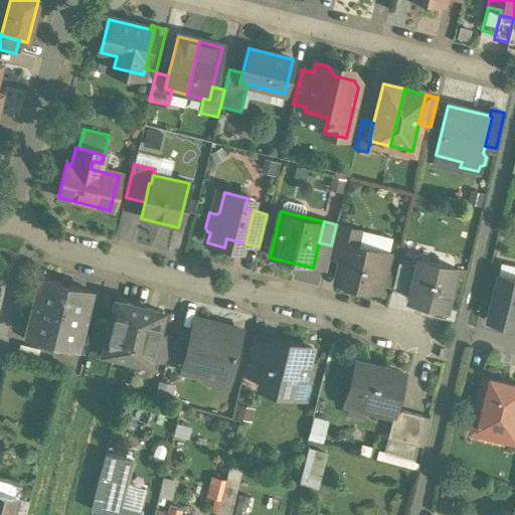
[(350,228),(336,224),(331,245),(328,256),(340,260),(345,242),(346,243),(350,228)]
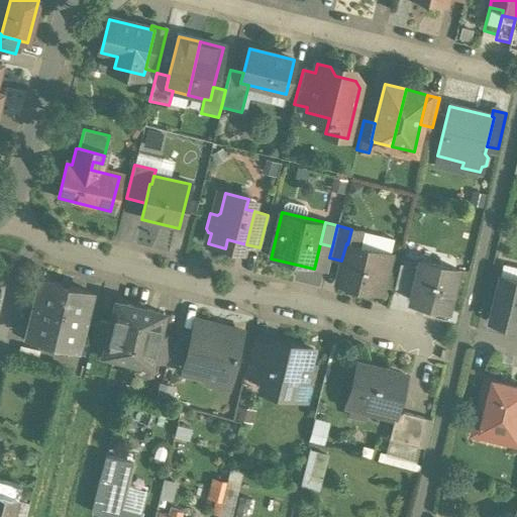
[(332,246),(320,243),(314,269),(326,272),(329,257),(332,246)]
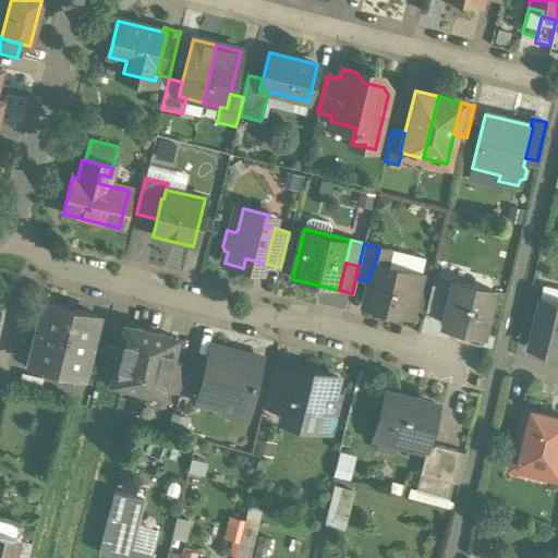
[(375,264),(374,263),(368,281),(363,305),(366,306),(367,301),(384,305),(383,310),(410,316),(420,275),(375,264)]
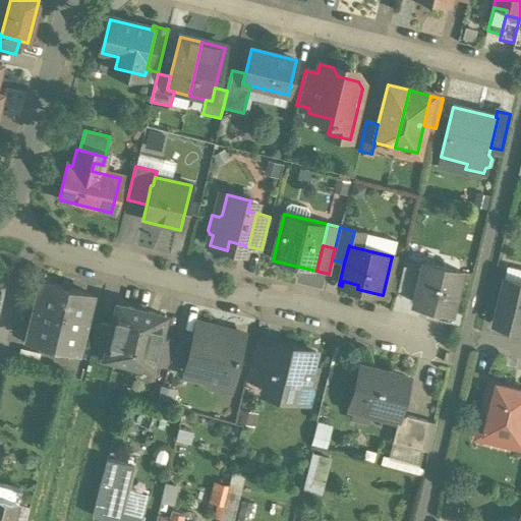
[(459,271),(422,263),(420,270),(414,295),(412,303),(450,312),(459,271)]
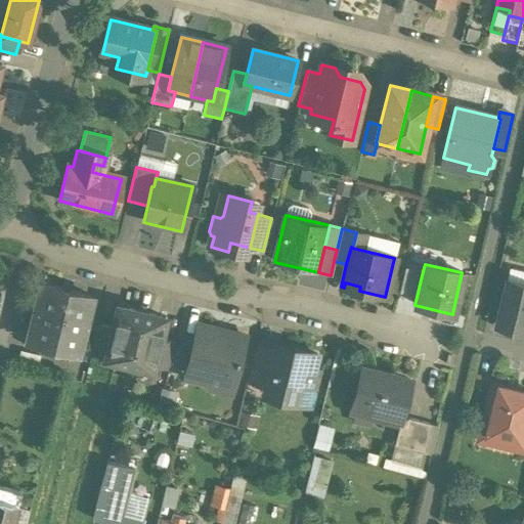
[(423,271),(404,266),(398,292),(417,297),(423,271)]
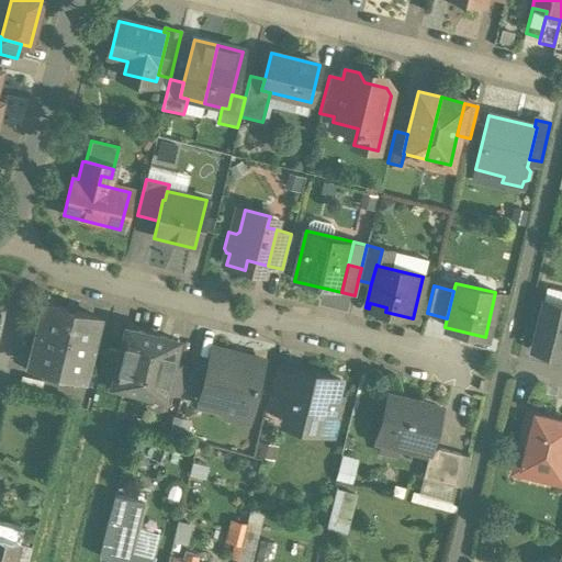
[(324,292),(322,306),(343,310),(346,295),(324,292)]
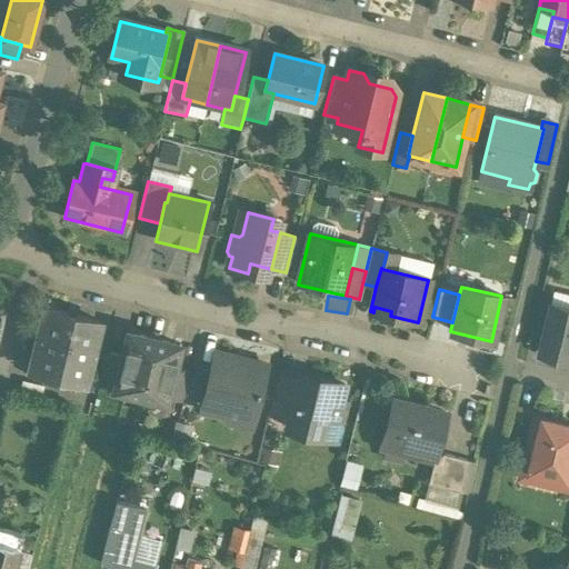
[(568,308),(552,303),(540,353),(568,360),(568,308)]
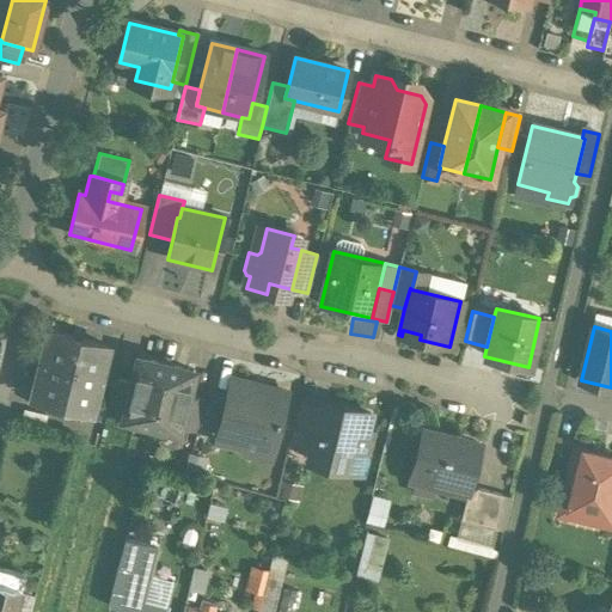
[(108,348),(48,334),(32,401),(92,415),(108,348)]
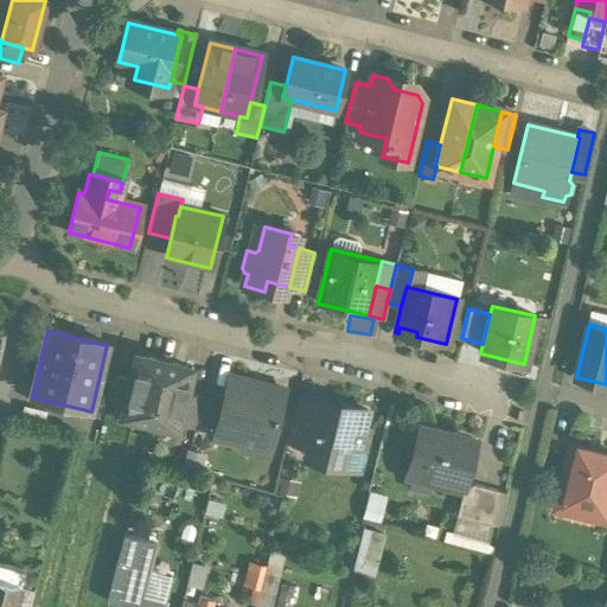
[(164,360),(134,353),(128,378),(121,409),(126,417),(148,423),(164,360)]
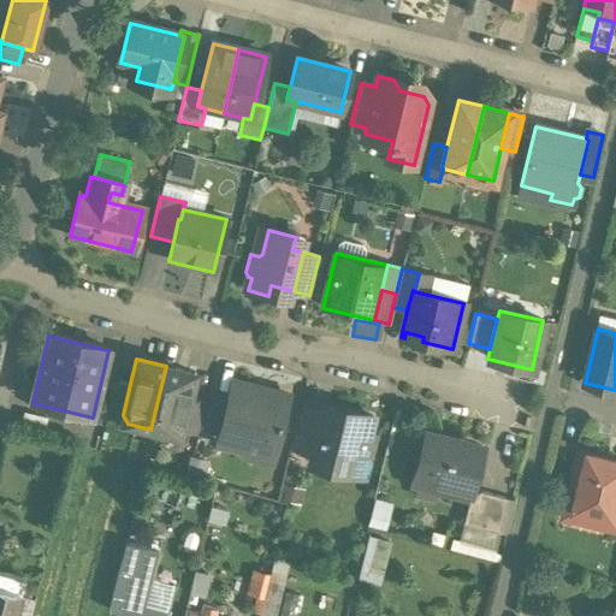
[(196,373),(166,366),(150,430),(173,436),(182,430),(189,398),(196,373)]
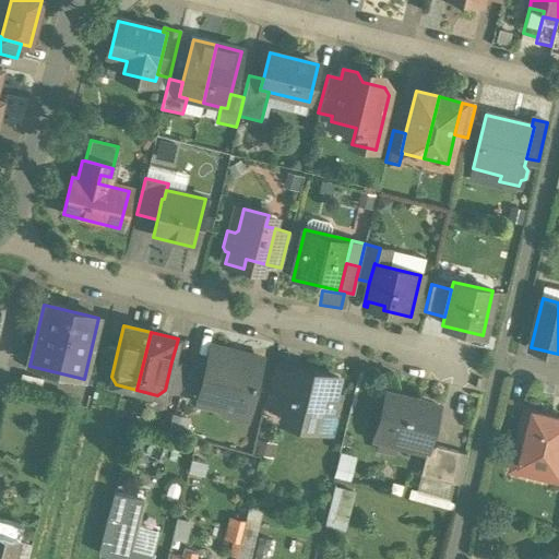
[(118,348),(104,345),(97,373),(111,377),(118,348)]
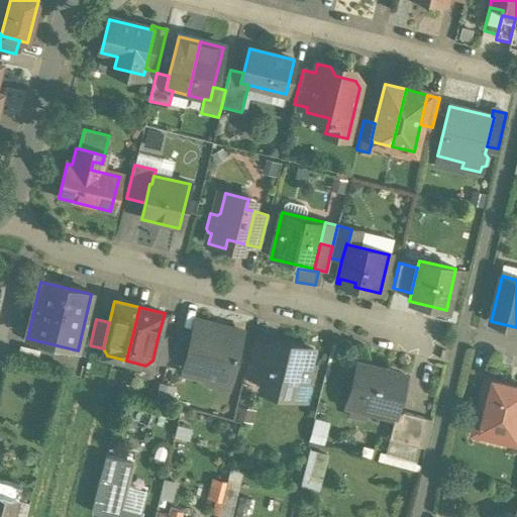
[(241,338),(210,330),(212,324),(196,320),(192,334),(185,360),(210,368),(206,383),(228,389),(241,338)]
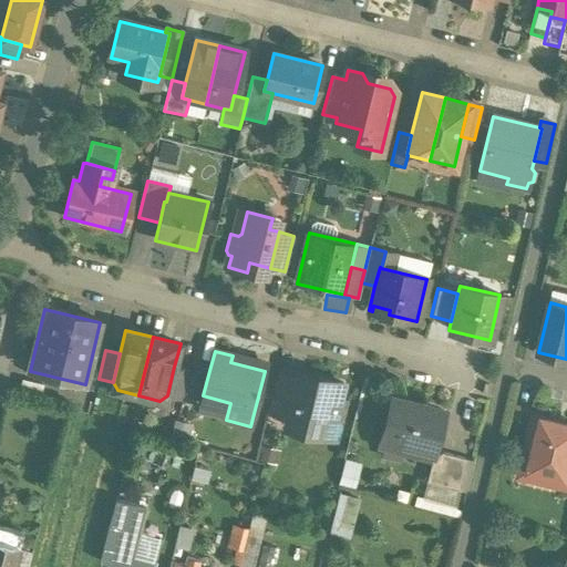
[(210,367),(196,363),(188,392),(203,395),(210,367)]
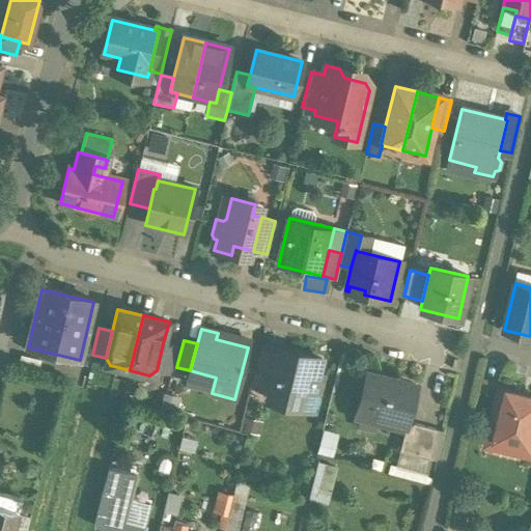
[(176,347),(163,343),(157,370),(170,374),(176,347)]
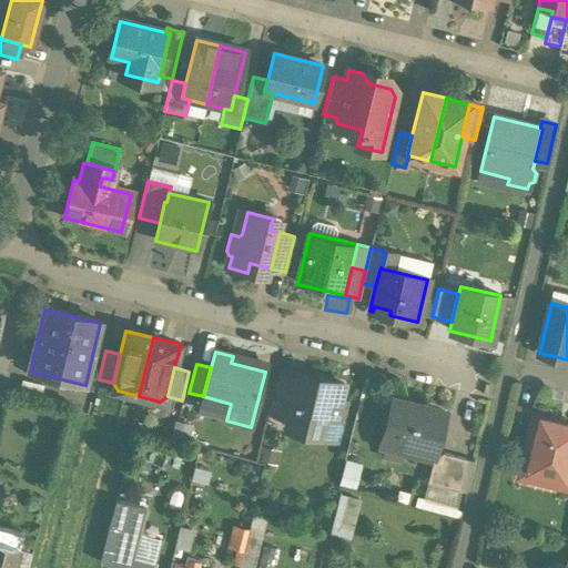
[(343,384),(301,373),(300,379),(283,375),(273,413),(298,419),(301,423),(298,430),(322,437),(326,419),(340,422),(344,402),(340,401),(343,384)]
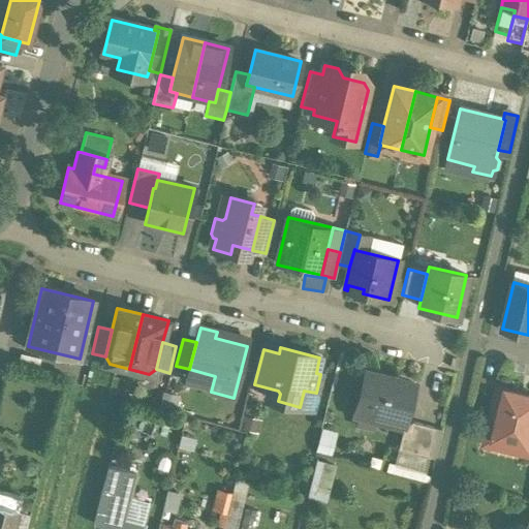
[(39,359),(21,354),(18,367),(37,372),(39,359)]
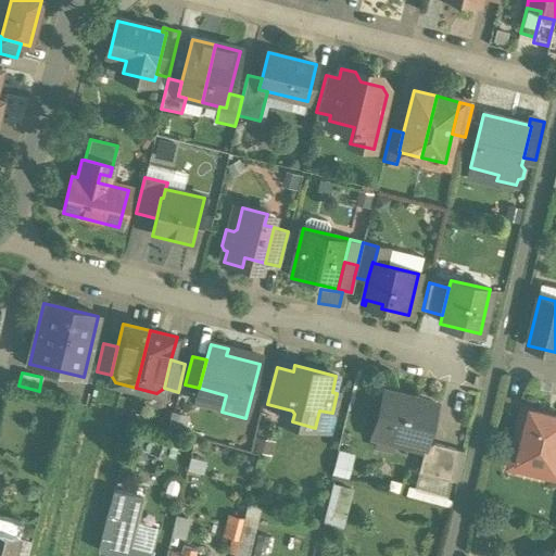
[(436,404),(388,392),(378,432),(396,437),(394,443),(412,447),(414,441),(426,444),(436,404)]
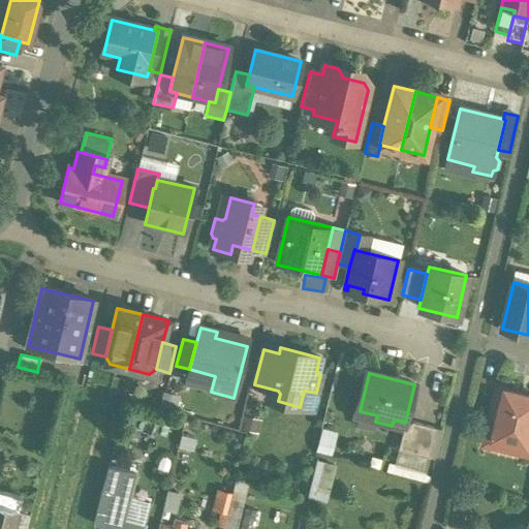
[(521,393),(498,387),(493,406),(501,408),(494,438),(528,446),(528,445),(528,395),(526,395),(525,397),(520,395),(521,393)]
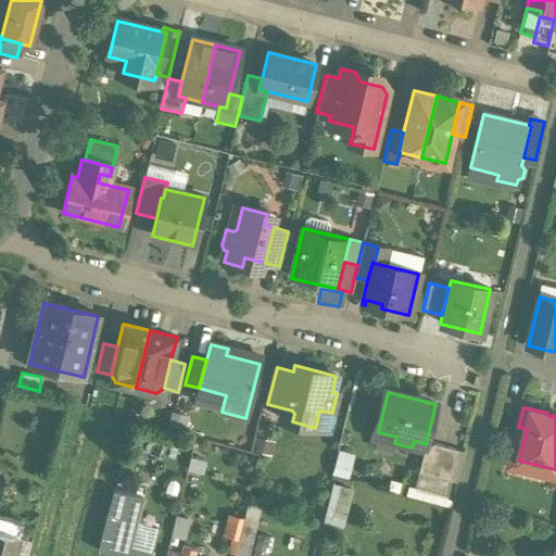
[(273,442),(254,437),(250,452),(269,457),(273,442)]
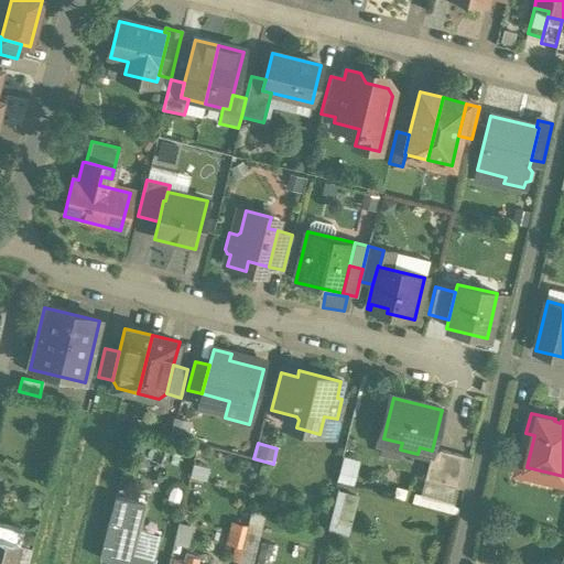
[(438,449),(436,458),(430,456),(424,480),(457,488),(465,457),(438,449)]
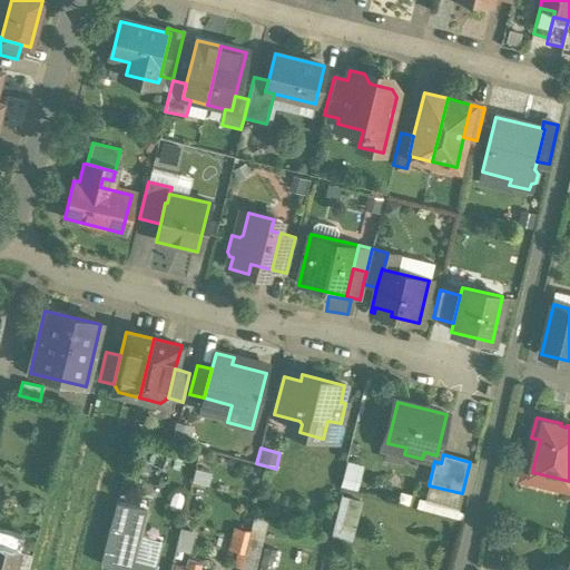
[(361,467),(345,463),(340,487),(355,491),(361,467)]
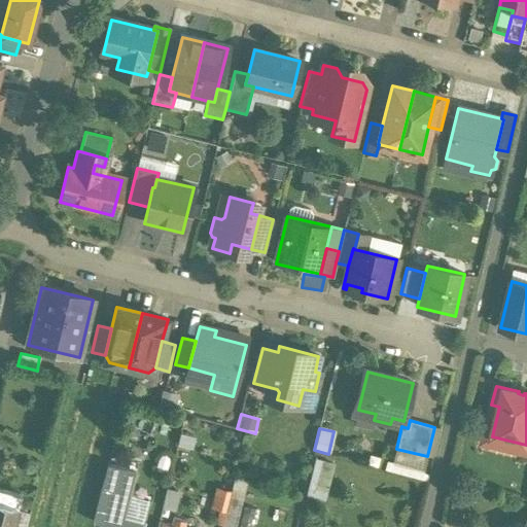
[(313,461),(305,497),(324,502),(332,465),(313,461)]
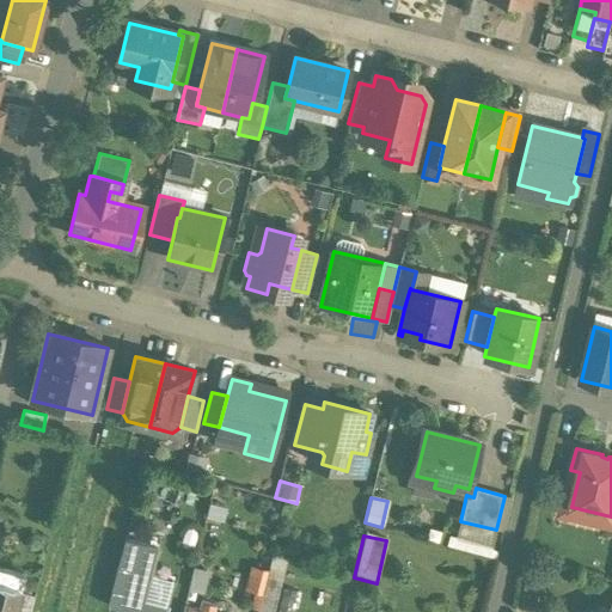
[(154,548),(124,540),(108,607),(127,611),(163,611),(164,607),(141,603),(154,548)]
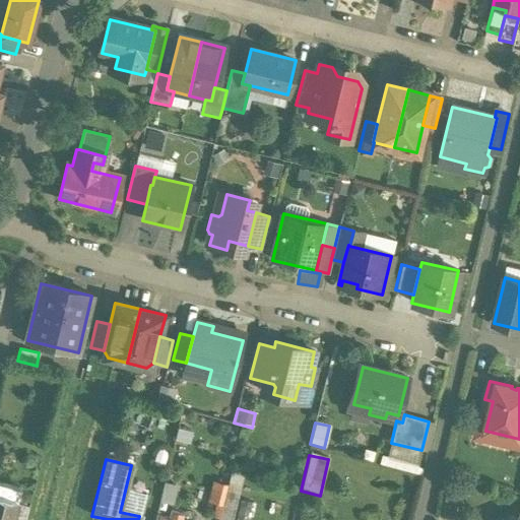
[(13,519),(22,490),(0,482),(0,516),(11,519),(13,519)]
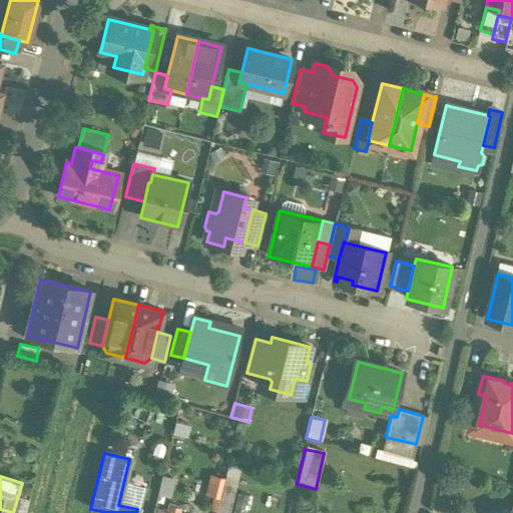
[(169,497),(173,478),(163,476),(159,494),(169,497)]
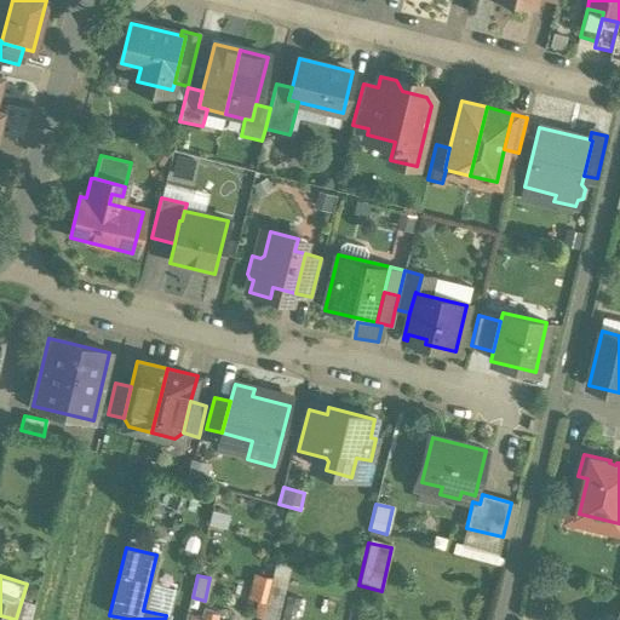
[(252,593),(267,597),(271,579),(257,575),(252,593)]
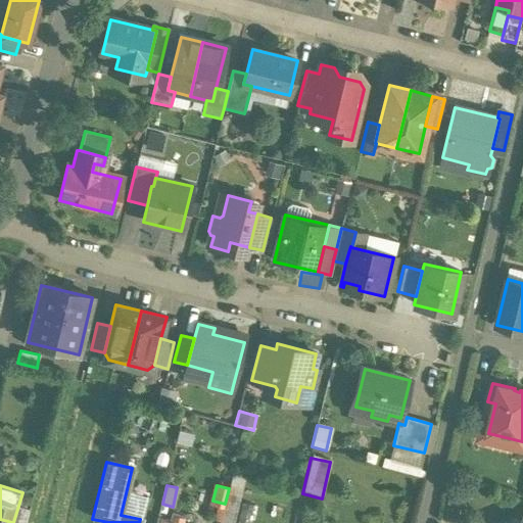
[(182,522),(184,518),(172,514),(170,521),(158,518),(156,522),(182,522)]
